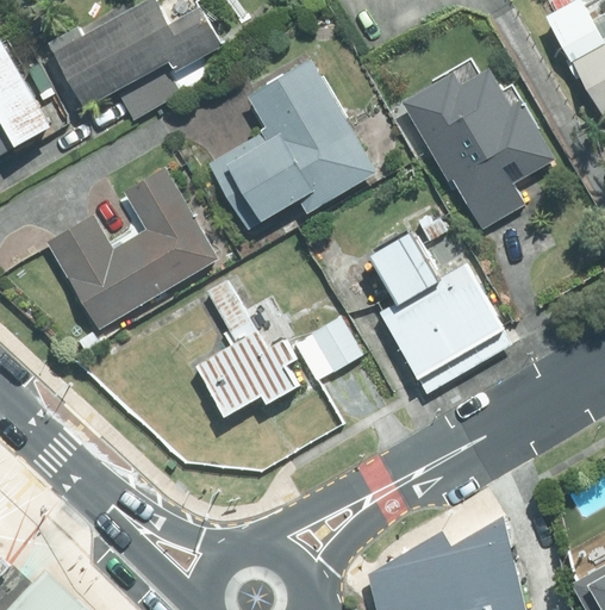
[(52,44),(88,110),(118,93),(132,118),(175,93),(162,69),(174,62),(180,73),(229,45),(207,7),(175,24),(162,0),(153,0),(88,36),(83,27),(52,44)]
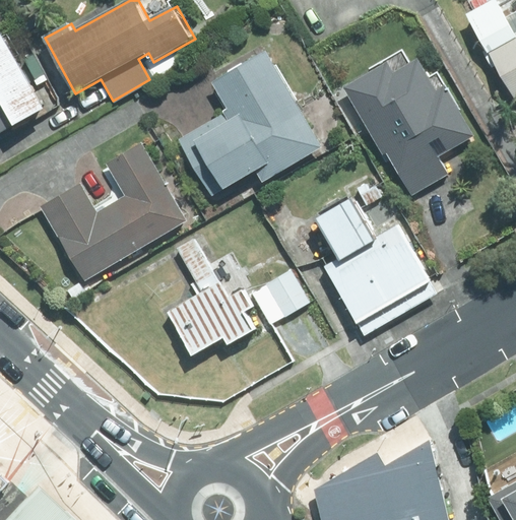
[(467,16),(515,107),(515,106),(515,0),(506,0),(499,4),(497,1),(467,16)]
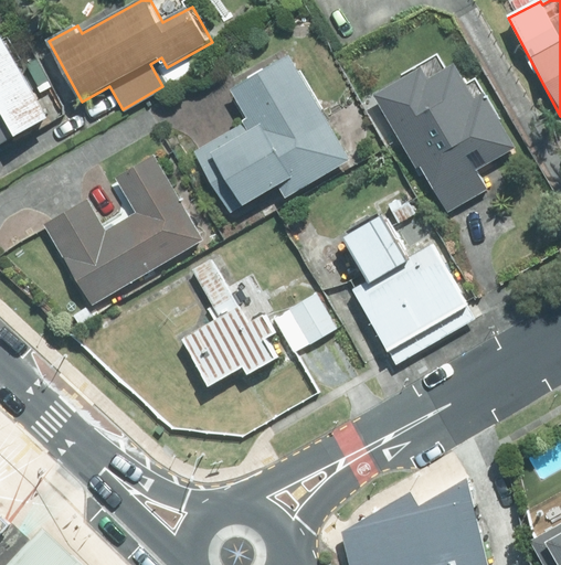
[(0,147),(51,119),(6,36),(0,40),(0,147)]
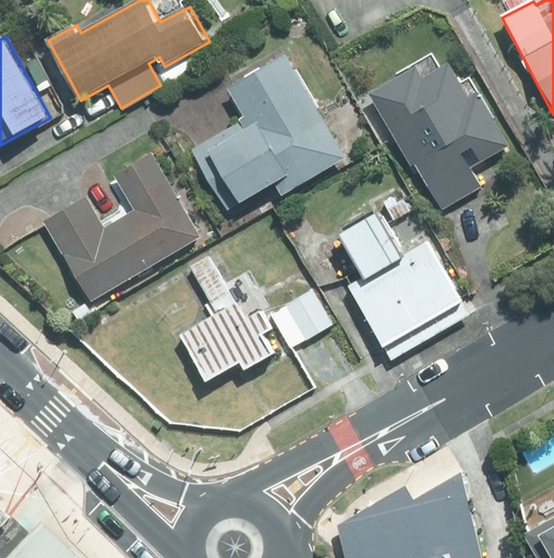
[(371,94),(412,167),(416,165),(431,191),(432,190),(442,207),(479,185),(470,169),(509,146),(479,91),(470,96),(450,62),(438,69),(430,52),(394,73),(397,79),(371,94)]
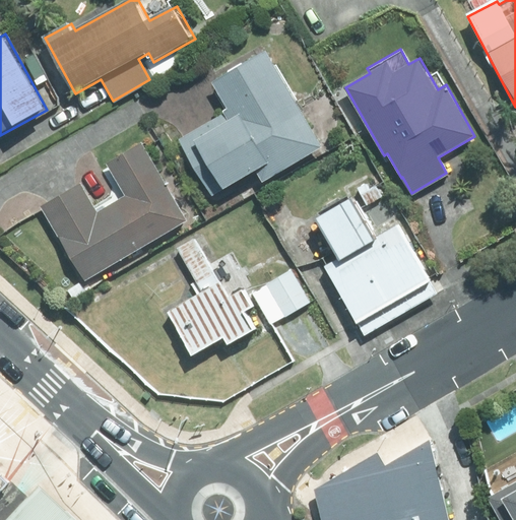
[(323,147),(267,52),(213,83),(229,111),(178,139),(210,196),(255,171),(262,183),(323,147)]
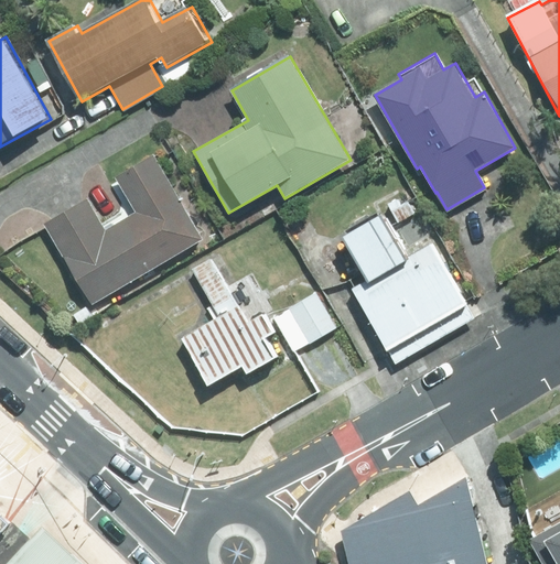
[(90,306),(203,240),(153,155),(115,179),(136,214),(105,232),(86,199),(43,225),(90,306)]
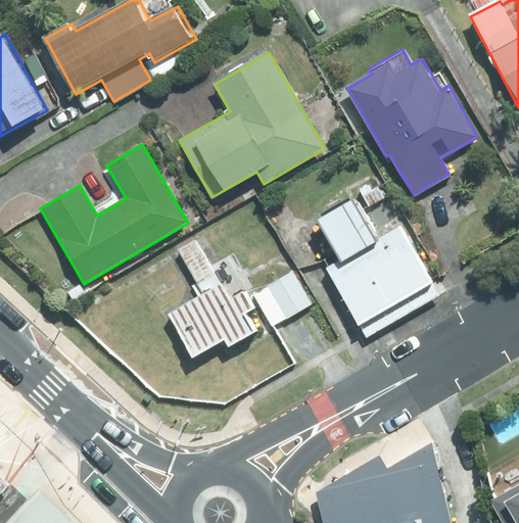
[(379,209),(375,202),(377,201),(367,183),(358,189),(366,203),(364,205),(361,207),(356,198),(351,201),(347,195),(313,216),(338,260),(325,268),(358,324),(430,282),(398,226),(378,238),(366,217),(379,209)]
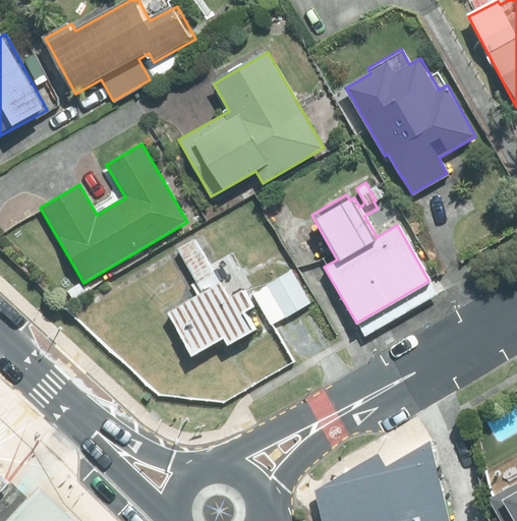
[(276,239),(267,224),(255,229),(265,244),(276,239)]
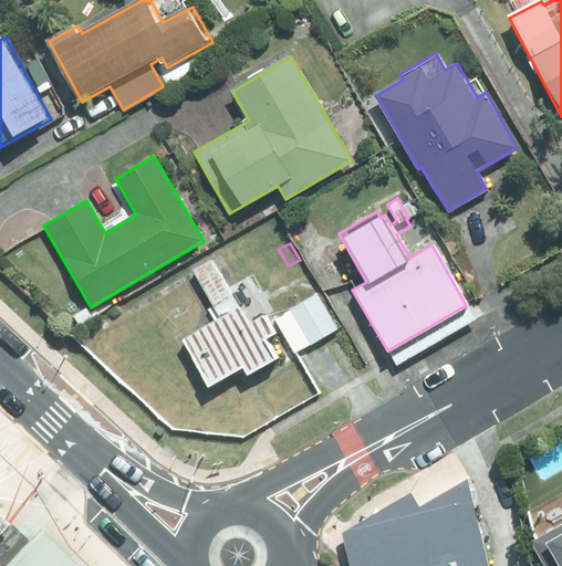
[(217,320),(181,339),(210,388),(245,368),(250,377),(278,362),(267,341),(274,336),(263,316),(248,325),(238,307),(236,308),(207,261),(189,271),(217,320)]
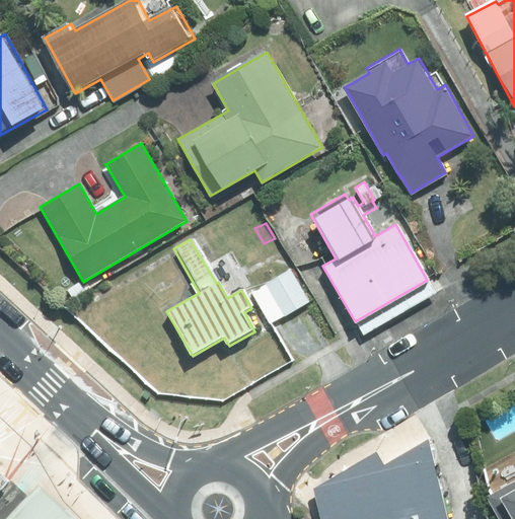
[(289,268),(248,291),(268,323),(308,301),(289,268)]
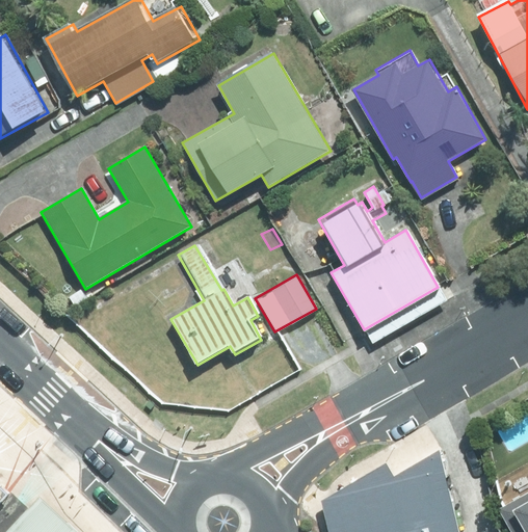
[(342,531),(463,531),(442,447),(338,507),(342,531)]
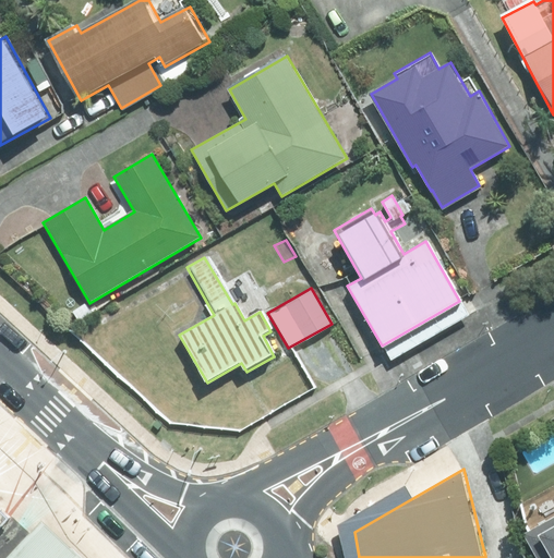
[(539,557),(553,557),(553,510),(524,529),(539,557)]
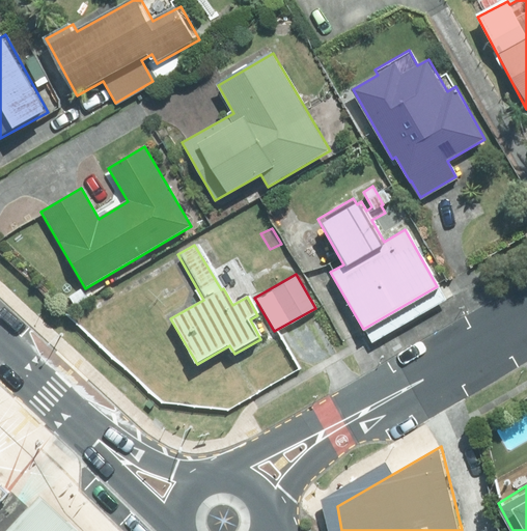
[(51,530),(25,507),(2,530),(51,530)]
